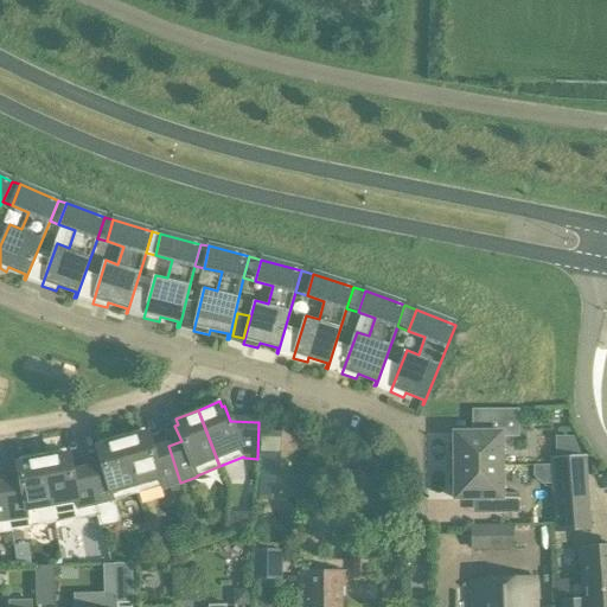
[(483,434),(473,434),(454,434),(454,441),(451,446),(449,451),(451,455),(454,460),(454,467),(502,466),(502,438),(519,438),(519,410),(483,410),(483,434)]
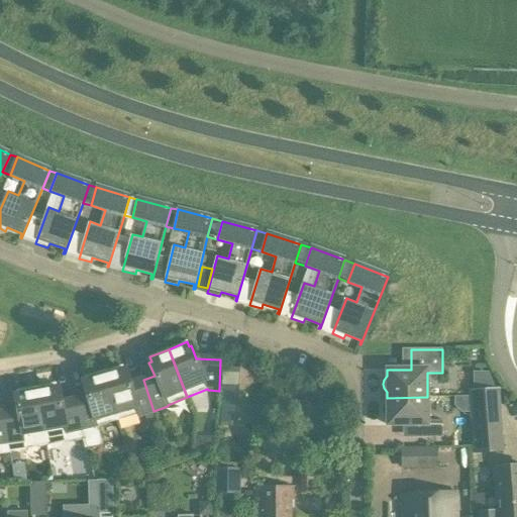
[(143,380),(130,385),(126,370),(123,371),(122,367),(103,372),(117,421),(138,415),(138,416),(144,414),(153,411),(143,380)]
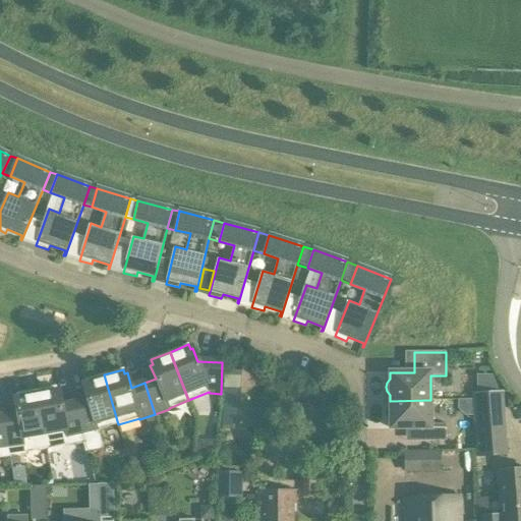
[(261,373),(225,370),(221,429),(256,431),(261,373)]
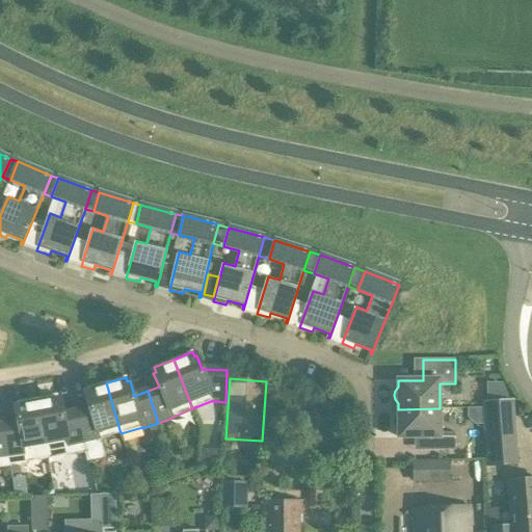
[(89,408),(77,411),(86,452),(86,453),(87,461),(105,458),(100,440),(121,433),(106,382),(86,389),(88,393),(85,394),(89,408)]
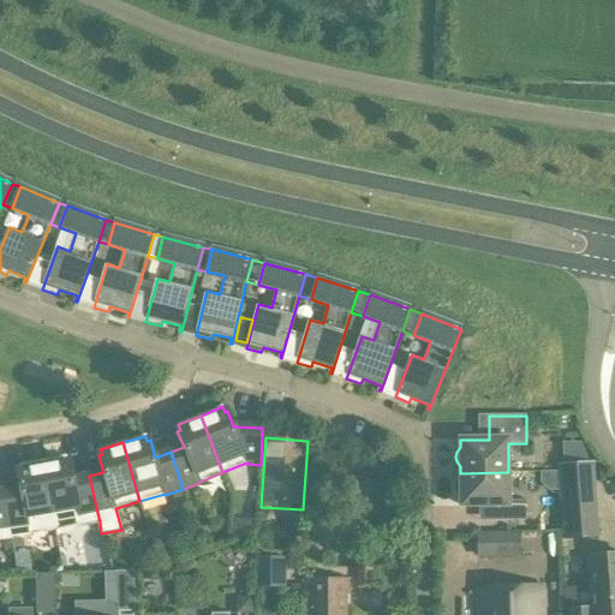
[(89,476),(73,479),(71,461),(67,463),(66,457),(43,461),(55,530),(81,525),(81,527),(100,524),(100,523),(89,476)]
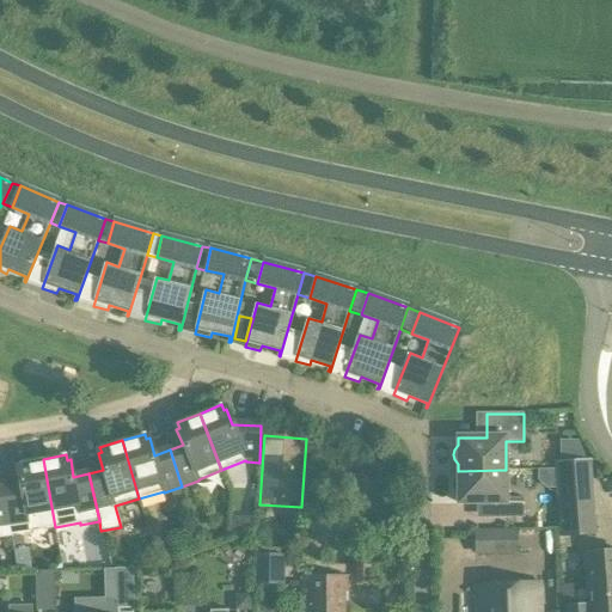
[(17,470),(20,487),(5,489),(12,537),(30,534),(30,532),(55,527),(43,459),(19,463),(20,469),(17,470)]
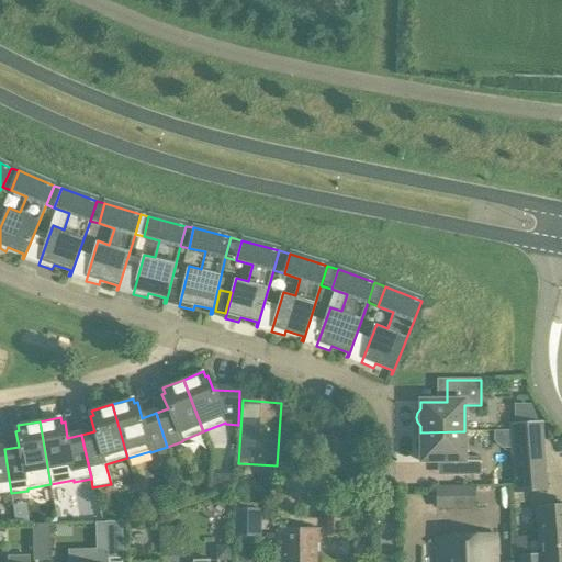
[(516,493),(547,491),(541,424),(510,426),(516,493)]
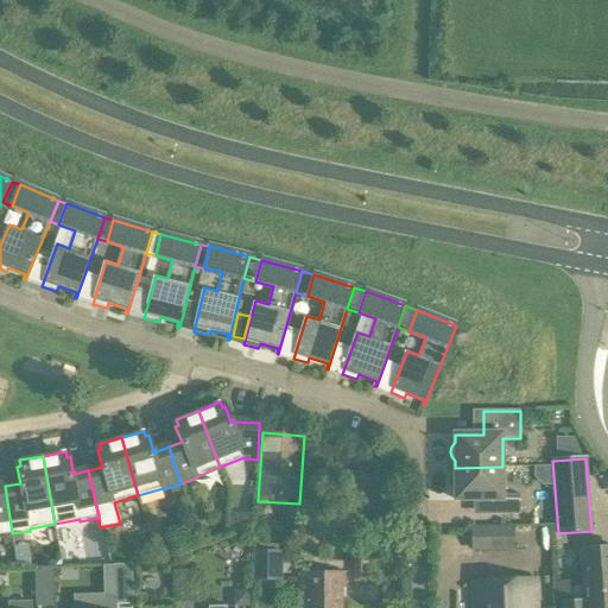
[(502,467),(455,468),(455,475),(451,479),(450,483),(451,488),(455,493),(455,500),(488,500),(488,515),(520,514),(520,495),(504,495),(502,467)]
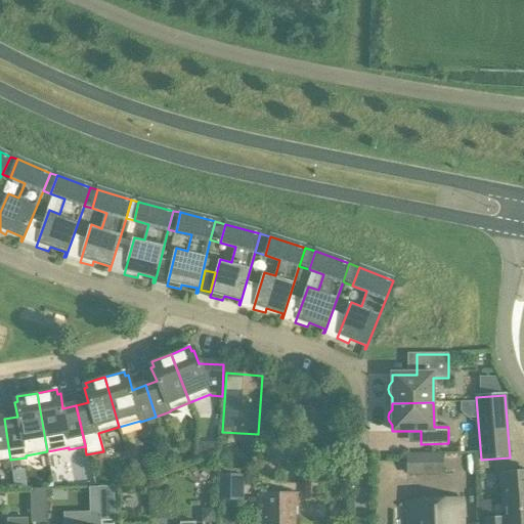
[(156,417),(146,420),(150,433),(160,430),(156,417)]
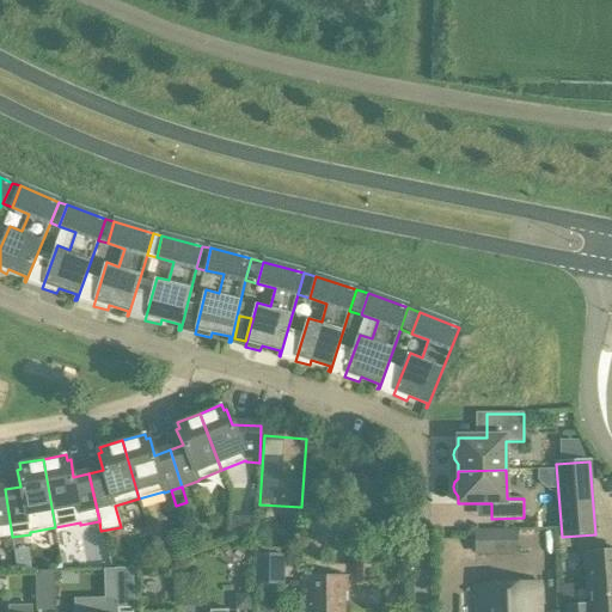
[(0,538),(12,537),(5,489),(0,489),(0,538)]
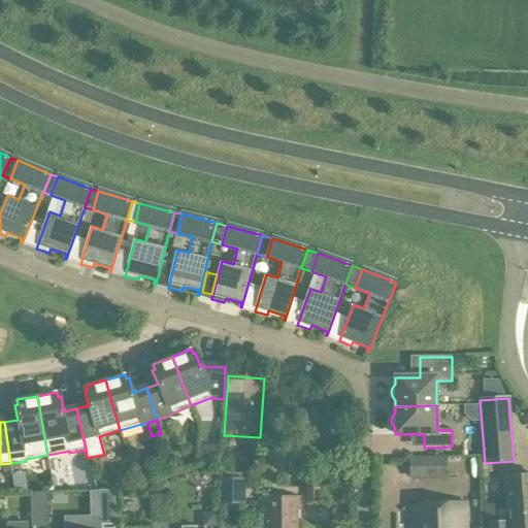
[(411,477),(446,477),(446,459),(411,460),(411,477)]
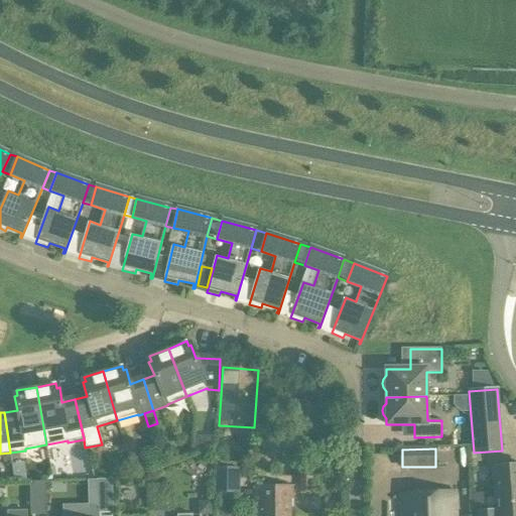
[(147,463),(135,468),(138,476),(151,472),(147,463)]
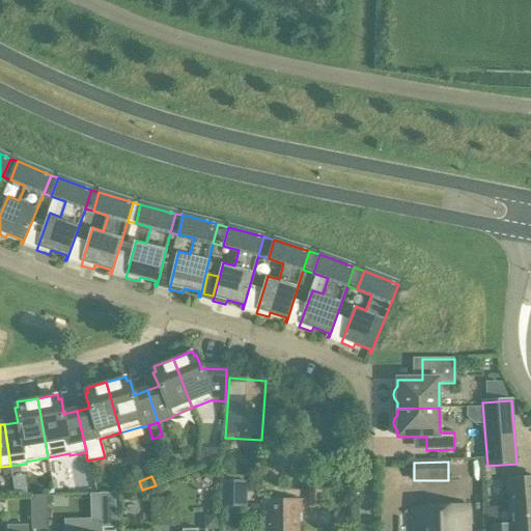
[(513,525),(509,526),(493,527),(493,530),(530,530),(530,479),(510,481),(513,525)]
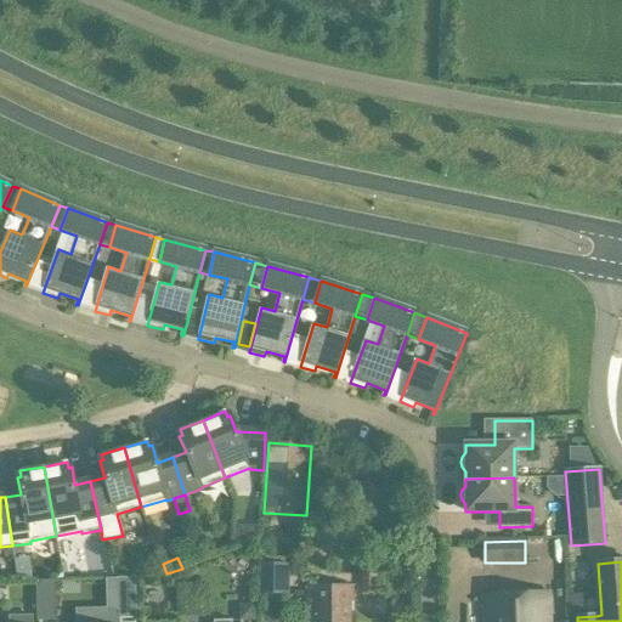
[(288,595),(288,565),(260,565),(260,595),(288,595)]
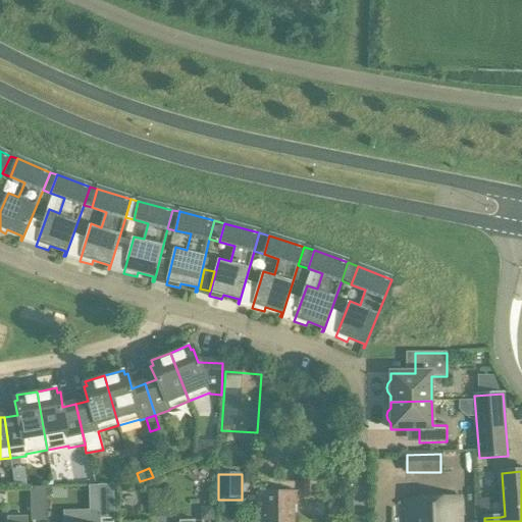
[(303,482),(303,499),(316,500),(317,482),(303,482)]
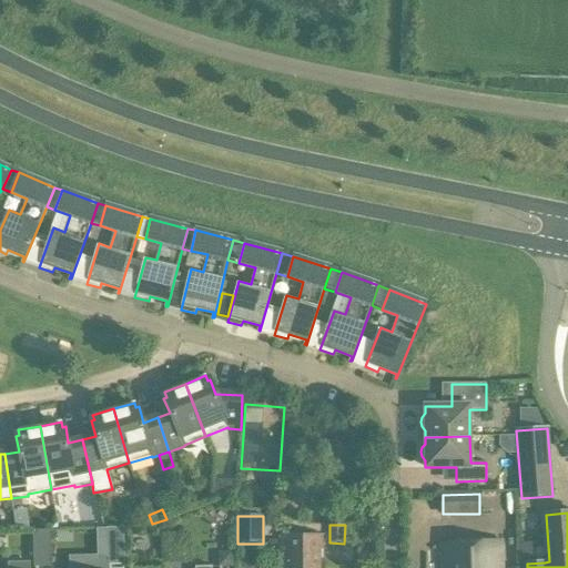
[(105,529),(107,566),(124,565),(123,528),(105,529)]
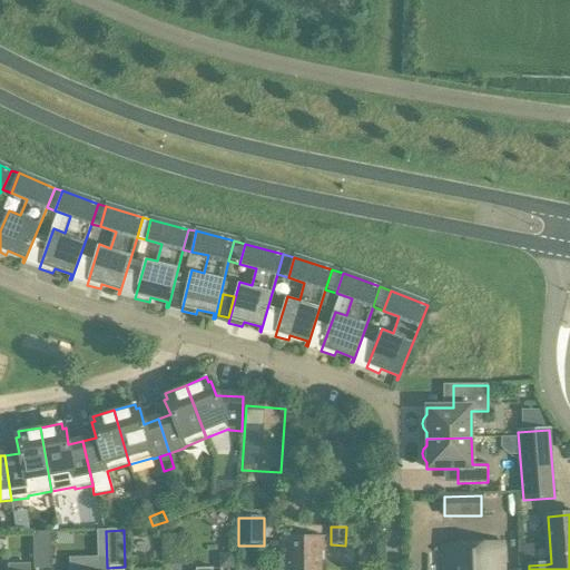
[(32,533),(33,569),(51,569),(50,532),(32,533)]
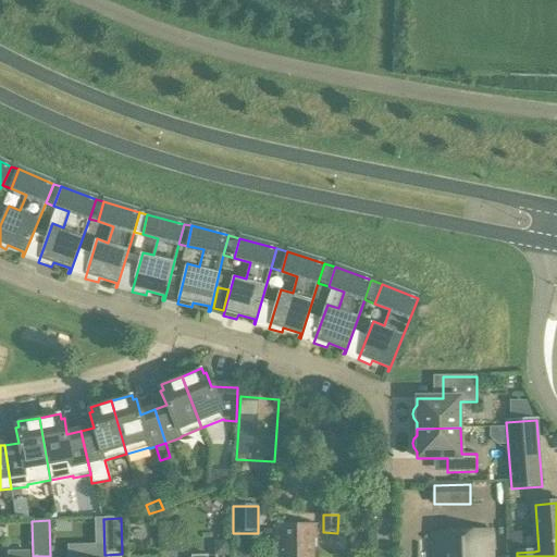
[(337,556),(327,556),(316,547),(316,524),(273,524),(272,556),(337,556)]
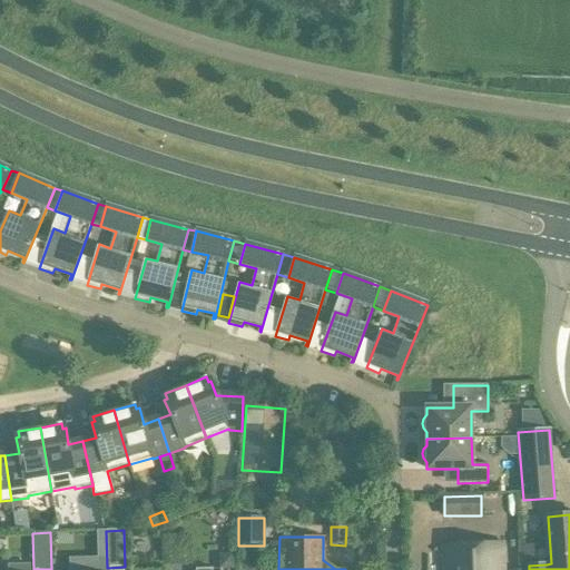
[(502,569),(501,542),(441,546),(442,569),(502,569)]
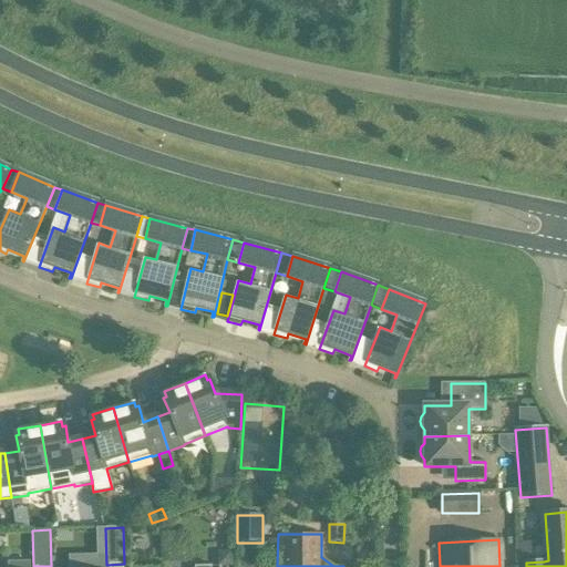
[(521,563),(533,562),(531,543),(519,544),(521,563)]
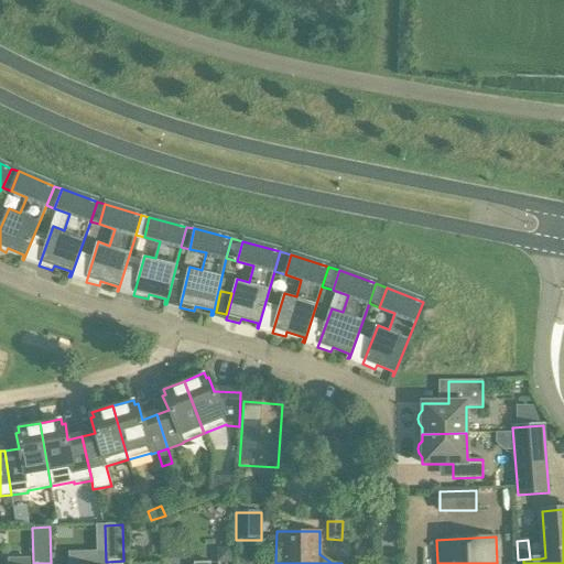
[(231,549),(221,549),(217,553),(218,563),(232,562),(231,549)]
